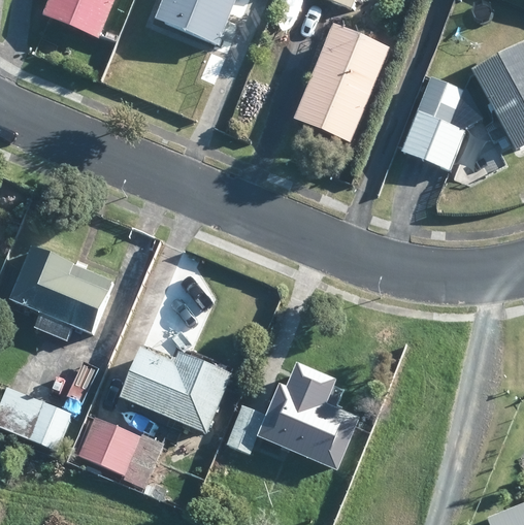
[(47,0),(42,13),(97,37),(112,0),(47,0)]
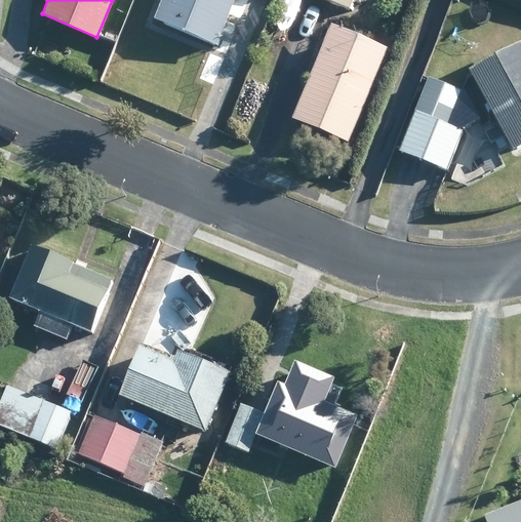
[(215,43),(233,0),(162,0),(154,18),(161,22),(215,43)]
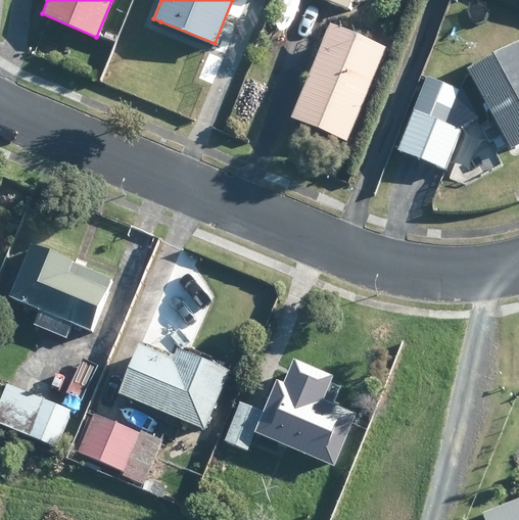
[(327,0),(346,8),(349,0),(327,0)]
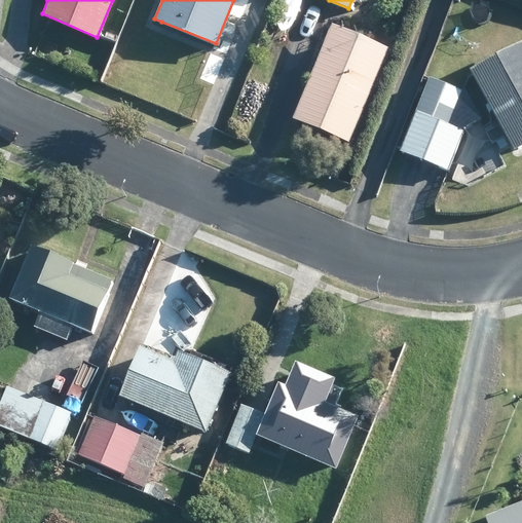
[(388,48),(337,26),(333,24),(331,28),(311,75),(293,117),(348,141),(388,48)]
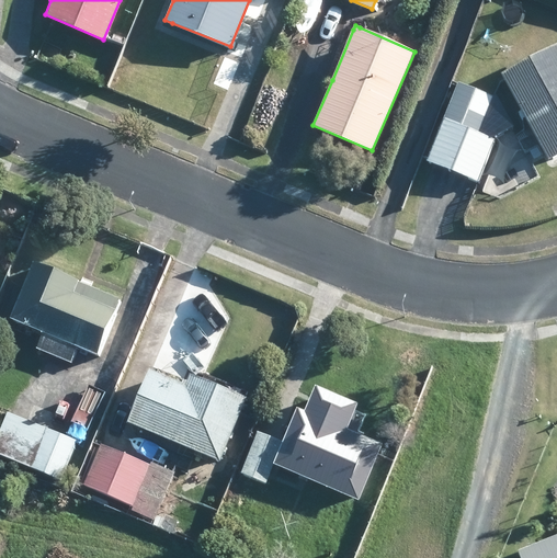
[(531,128),(547,159),(556,154),(556,45),(502,75),(529,125),(531,128)]
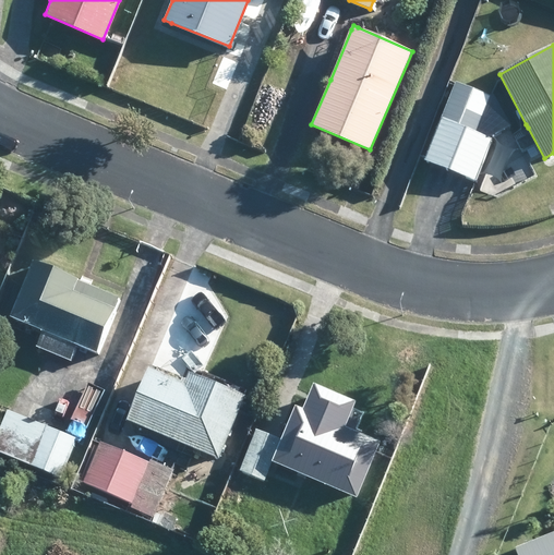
[(490,137),(488,136),(474,131),(489,94),(455,80),(423,158),(429,161),(471,178),(472,179),(489,140),(490,137)]
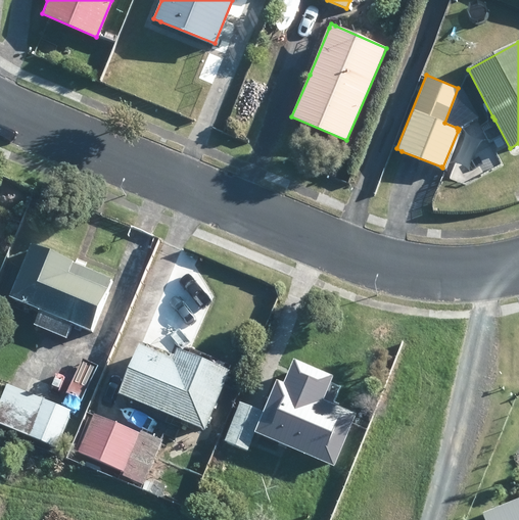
[(112,277),(108,276),(32,243),(9,295),(39,309),(33,323),(65,336),(72,321),(90,329),(112,277)]
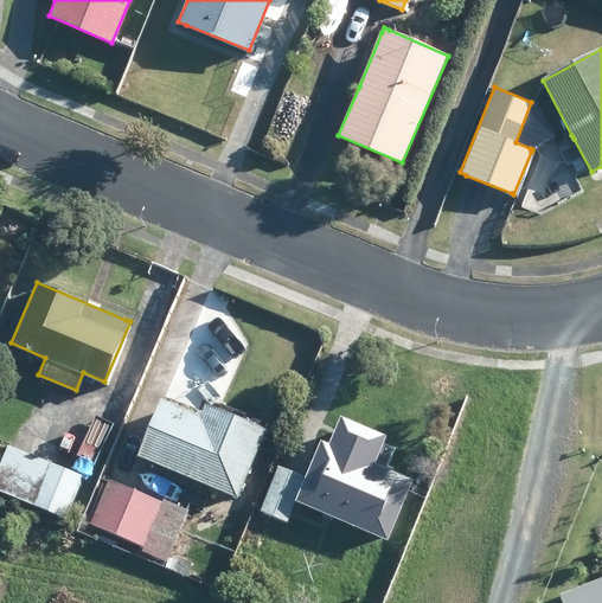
[(194,390),(199,374),(186,371),(180,389),(194,392),(194,390)]
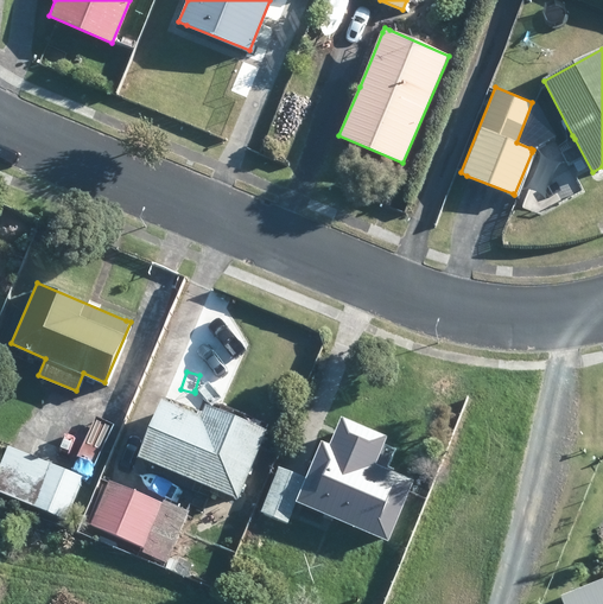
[(202,414),(191,411),(163,399),(162,402),(138,456),(194,479),(237,497),(265,430),(260,427),(205,405),(202,414)]
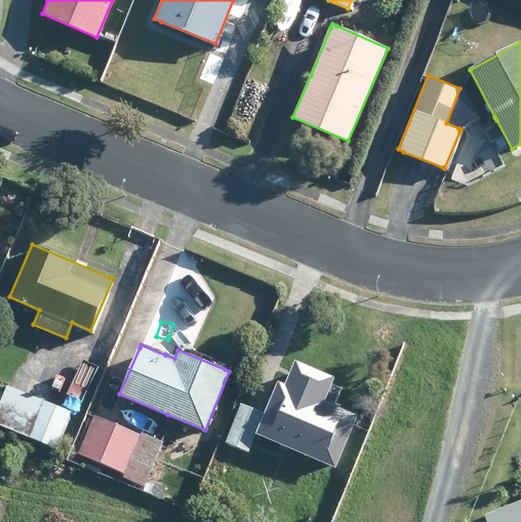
[(323,399),(332,375),(294,360),(291,368),(289,374),(285,384),(279,380),(268,406),(266,412),(256,433),(283,445),(334,467),(357,413),(330,403),(323,399)]
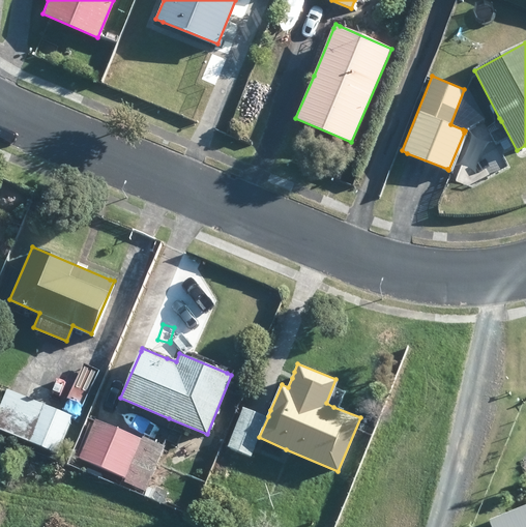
[(0,427),(55,450),(70,414),(6,387),(0,402),(0,427)]
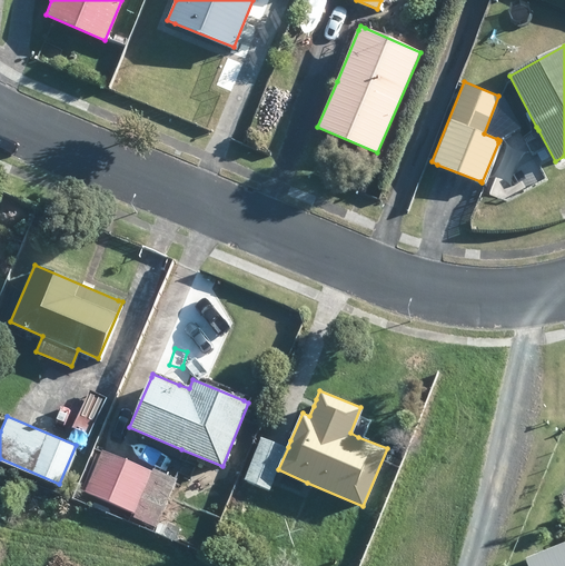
[(285,446),(261,437),(259,436),(244,477),(268,487),(270,482),(285,446)]
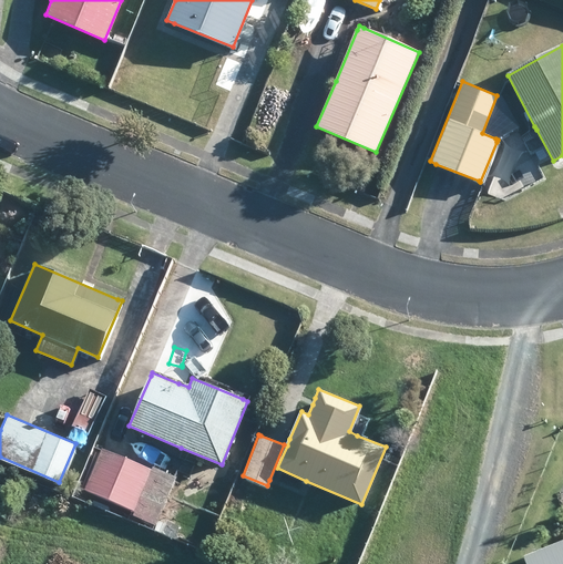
[(173,474),(169,473),(150,465),(149,468),(101,445),(83,486),(132,509),(131,511),(152,521),(173,474)]
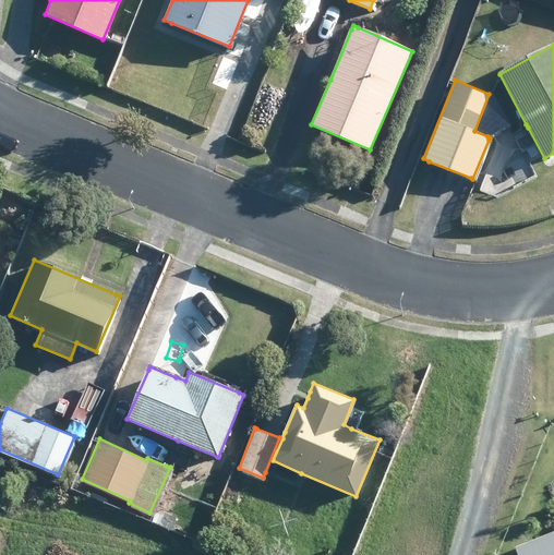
[(215,478),(223,482),(226,473),(218,470),(215,478)]
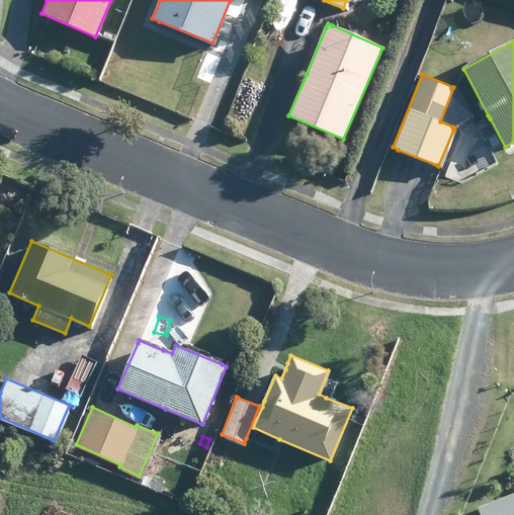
[(481,514),(513,514),(513,493),(478,508),(481,514)]
